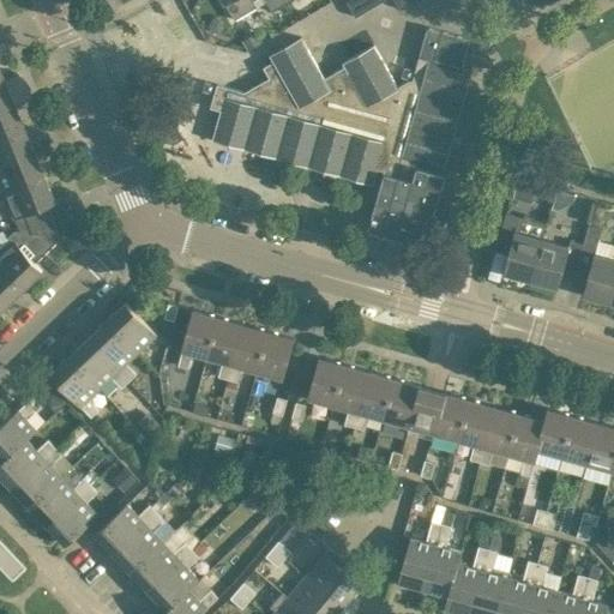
[(223,0),(226,2),(235,20),(258,7),(253,0),(265,0),(272,11),(288,2),(286,0),(223,0)]
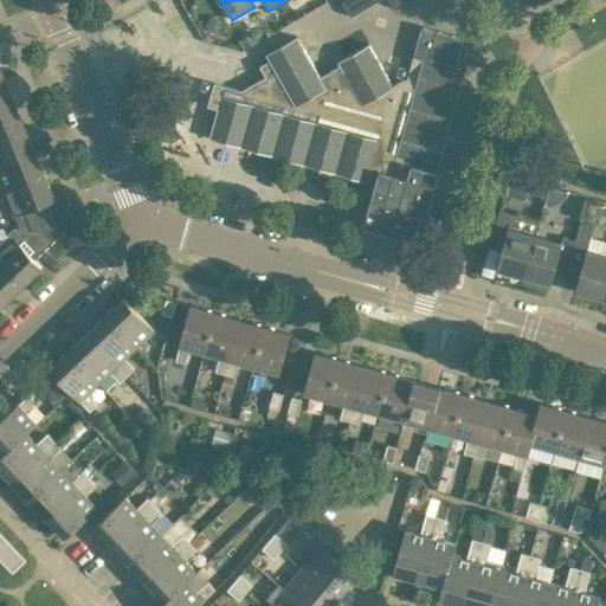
[(212,91),(208,105),(218,108),(210,137),(242,146),(363,180),(368,181),(373,166),(380,167),(363,225),(394,234),(408,238),(419,242),(439,172),(411,163),(412,158),(439,166),(466,69),(457,66),(464,38),(423,26),(414,55),(413,56),(411,69),(407,78),(405,78),(393,84),(369,44),(339,60),(340,64),(320,75),(298,36),(266,52),(270,59),(260,65),(266,76),(242,90),(214,82),(212,91)]
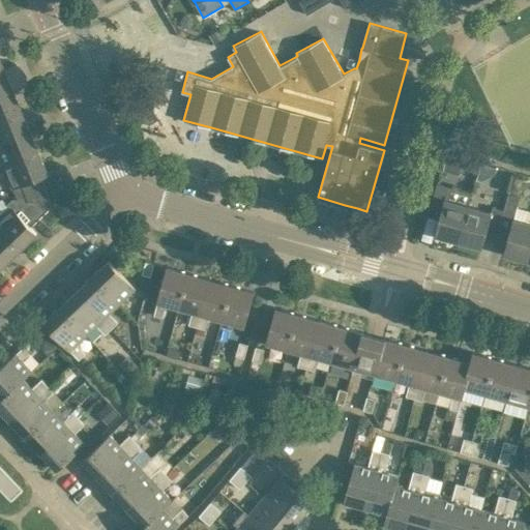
[(222,28),(211,34),(215,41),(226,34),(222,28)]
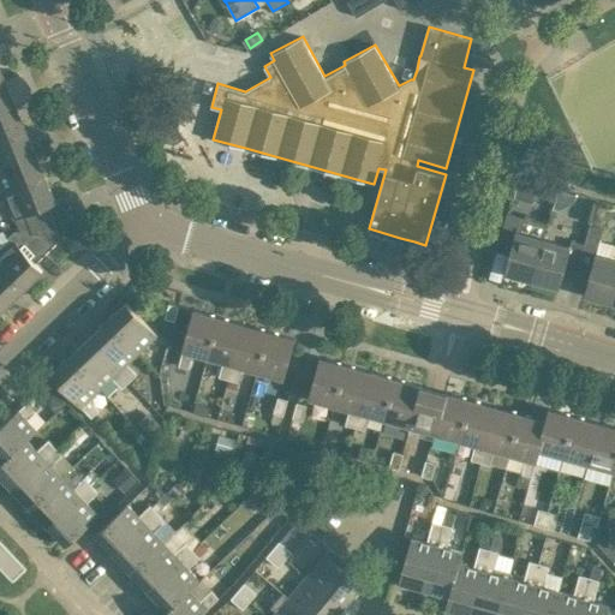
[(5,79),(0,81),(0,109),(16,103),(5,79)]
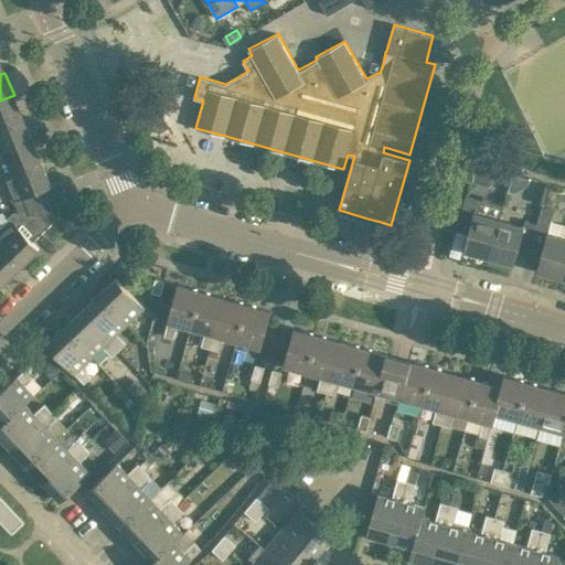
[(0,126),(23,117),(14,95),(0,100),(0,126)]
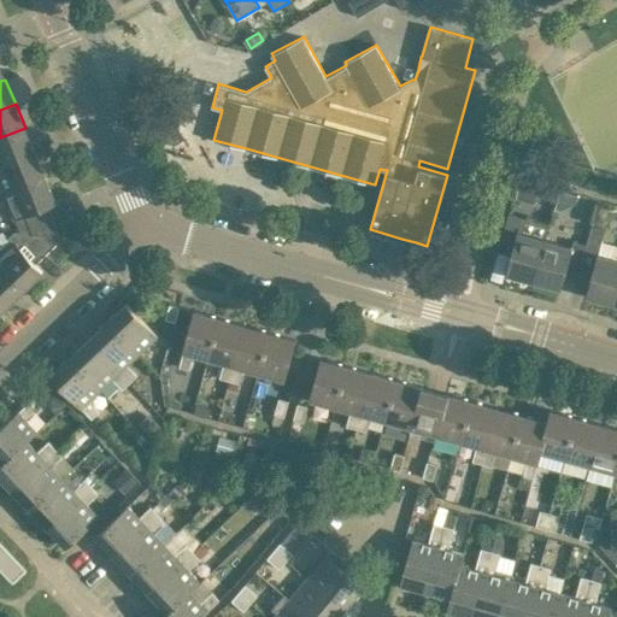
[(25,128),(0,137),(0,165),(35,152),(25,128)]
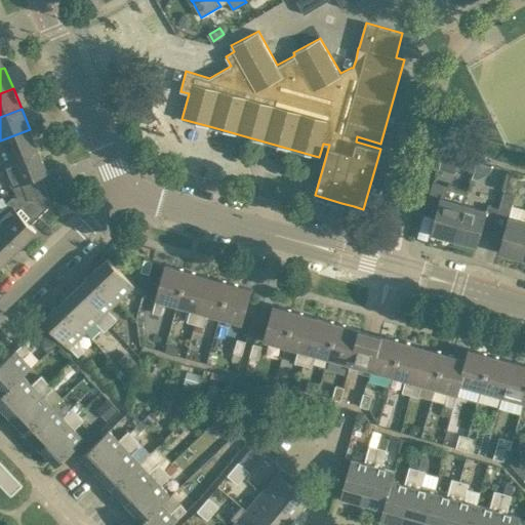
[(0,165),(4,164),(38,150),(30,129),(0,140),(0,165)]
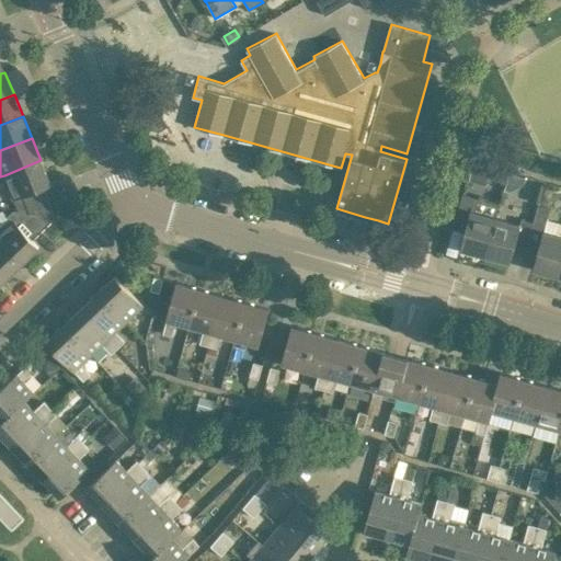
[(50,183),(41,160),(4,175),(19,209),(31,213),(54,218),(50,183)]
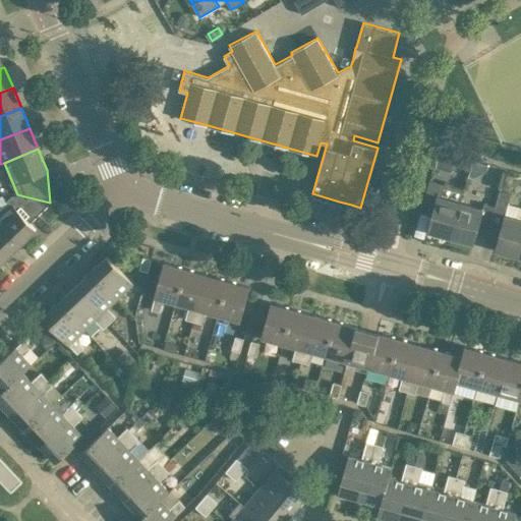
[(460,200),(463,189),(454,186),(455,184),(445,181),(445,183),(429,179),(427,187),(420,212),(431,215),(427,230),(450,237),(460,200)]
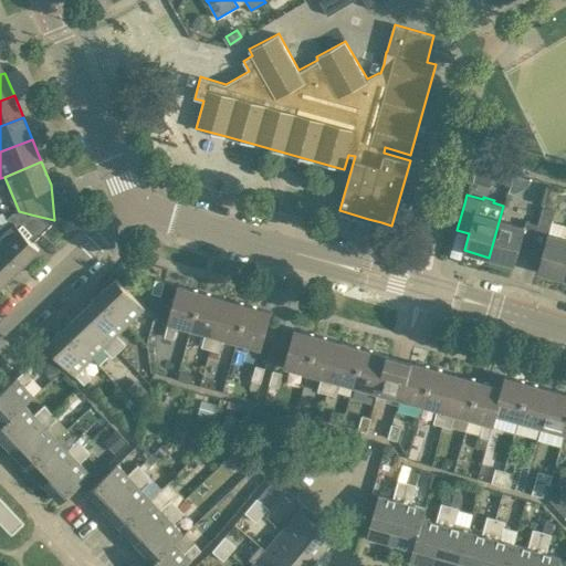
[(538,223),(526,220),(524,226),(500,219),(504,206),(503,206),(500,218),(489,258),(514,264),(520,248),(531,251),(538,223)]
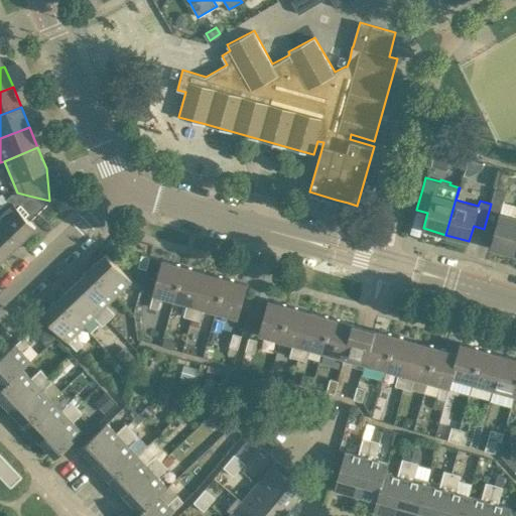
[(490,247),(513,253),(515,241),(515,216),(500,212),(502,207),(501,207),(506,191),(495,188),(491,204),(484,229),(494,232),(490,247)]
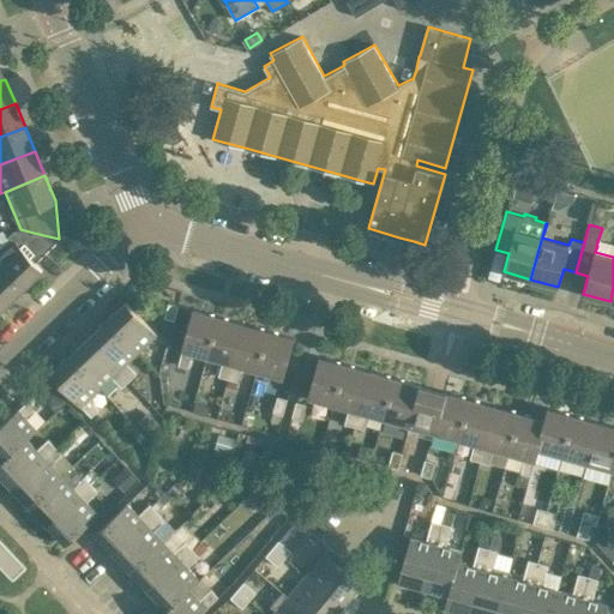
[(43,269),(36,262),(47,250),(59,239),(34,233),(20,229),(13,229),(8,234),(12,238),(0,248),(0,262),(24,287),(43,269)]
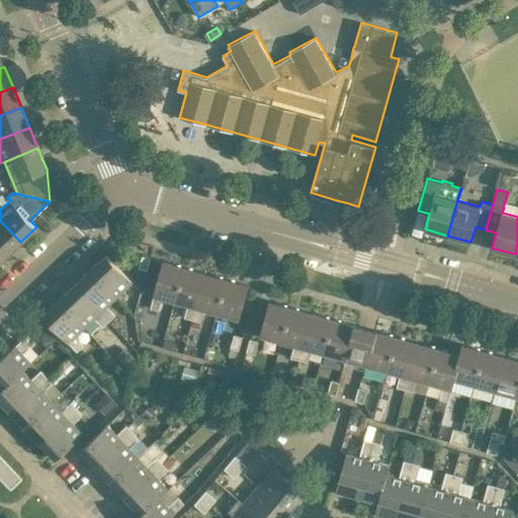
[(0,252),(4,257),(20,242),(0,221),(0,252)]
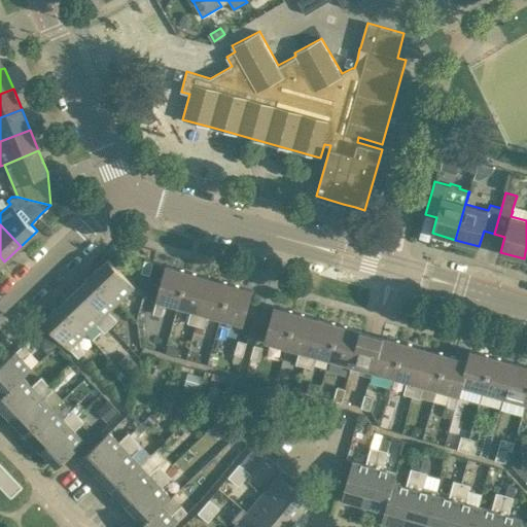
[(93,274),(118,301),(135,285),(109,258),(93,274)]
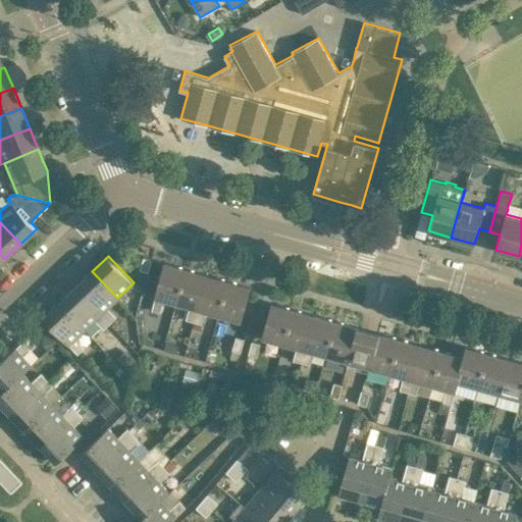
[(152,259),(144,257),(142,264),(141,269),(148,271),(152,259)]
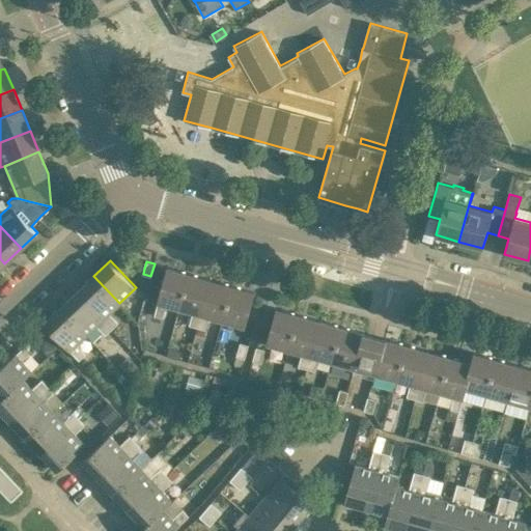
[(166,304),(179,307),(189,273),(167,267),(161,286),(157,301),(158,301),(155,314),(163,316),(166,304)]
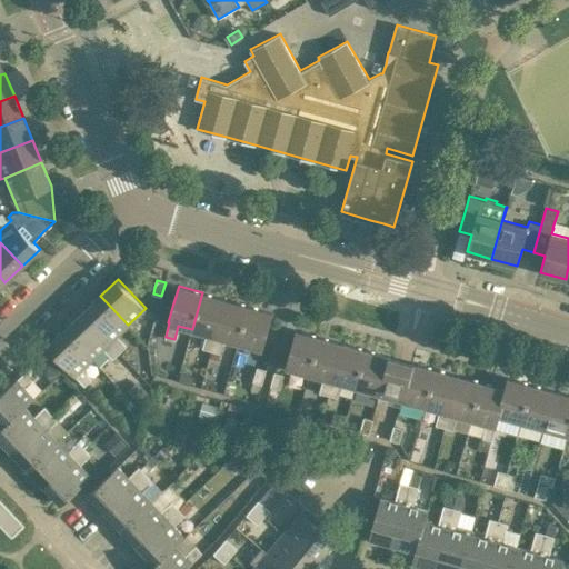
[(226,299),(202,292),(192,329),(207,333),(202,348),(211,350),(226,299)]
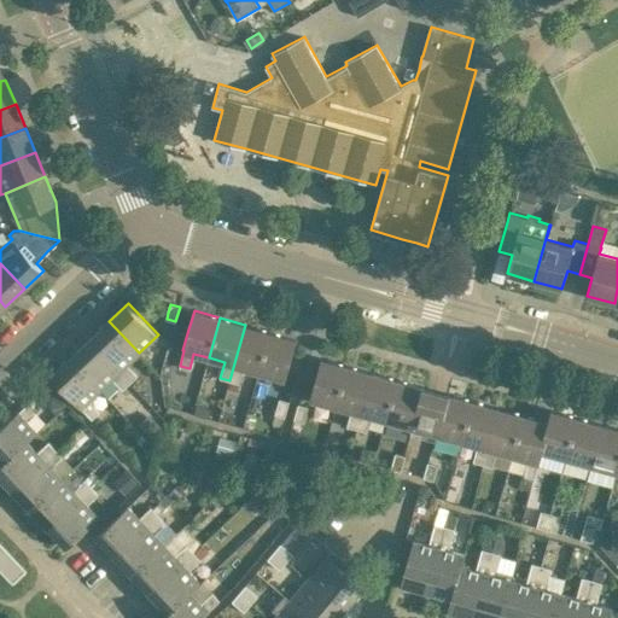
[(109,321),(89,339),(129,382),(136,374),(127,365),(139,353),(109,321)]
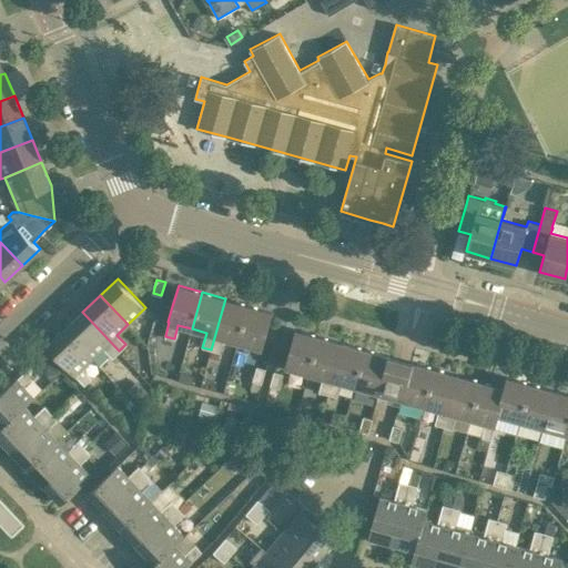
[(224,337),(237,342),(249,305),(225,298),(211,350),(220,352),(224,337)]
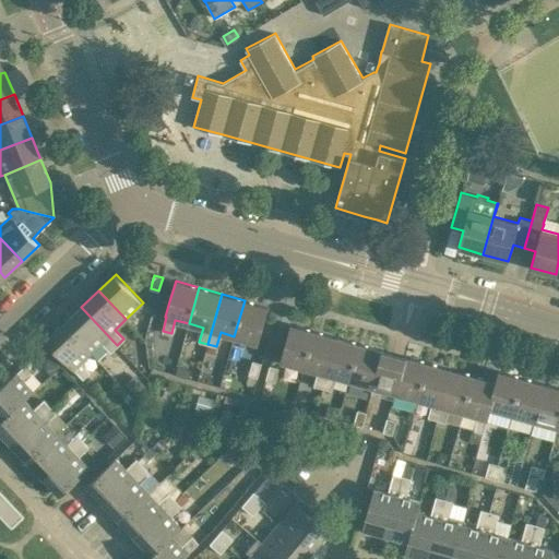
[(269,307),(245,300),(234,336),(258,343),(262,328),(269,307)]
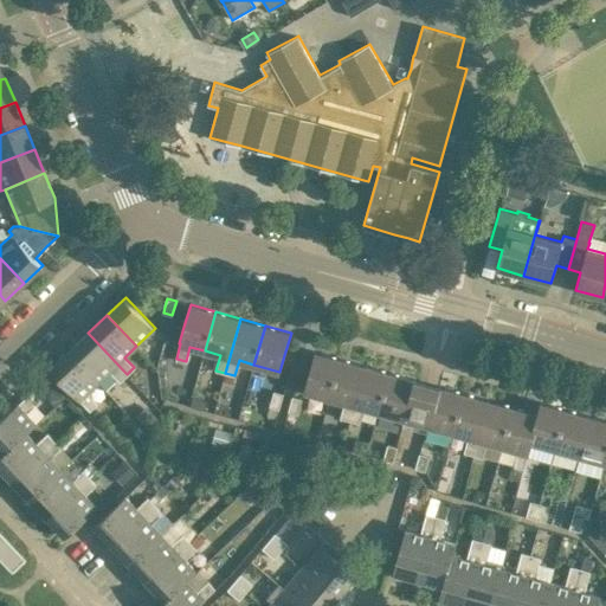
[(69,350),(98,381),(109,371),(120,381),(127,374),(88,333),(69,350)]
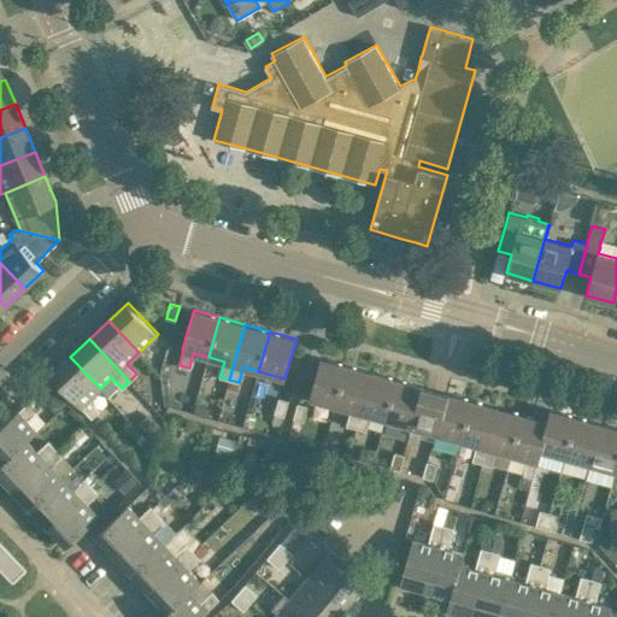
[(70,357),(51,375),(81,406),(92,417),(99,410),(88,399),(100,388),(70,357)]
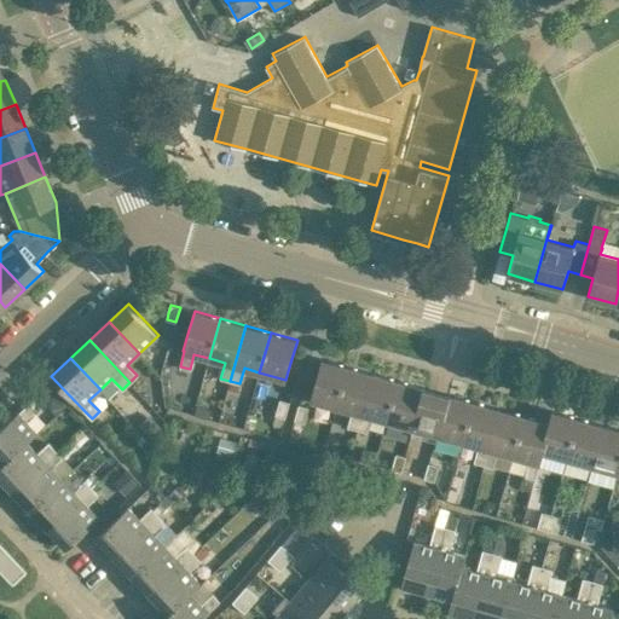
[(322,359),(316,382),(310,399),(336,406),(347,366),(322,359)]
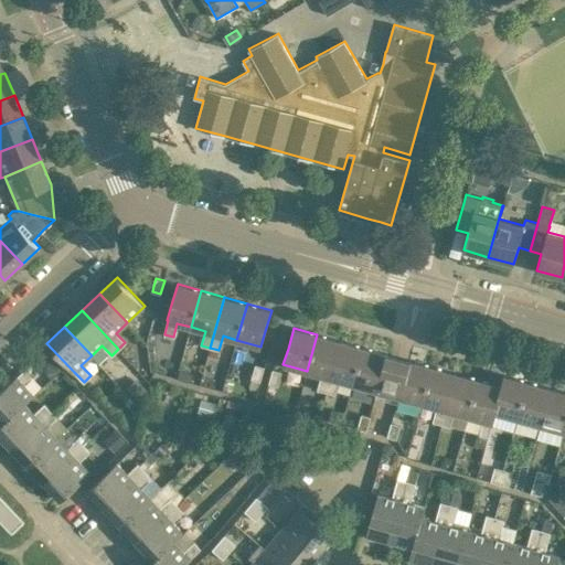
[(317,334),(307,371),(321,375),(317,388),(326,392),(340,341),(317,334)]
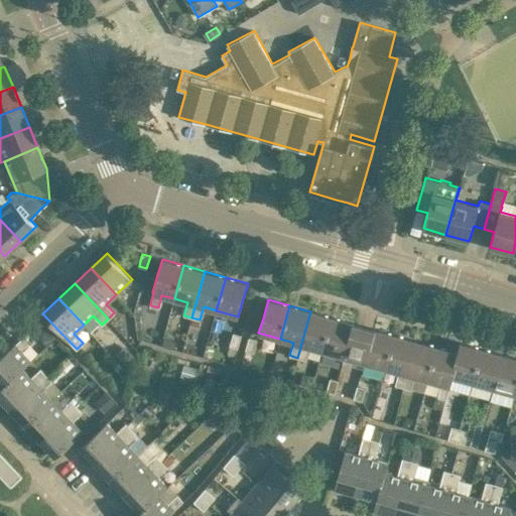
[(310,311),(297,358),(305,360),(309,347),(323,351),(332,317),(310,311)]
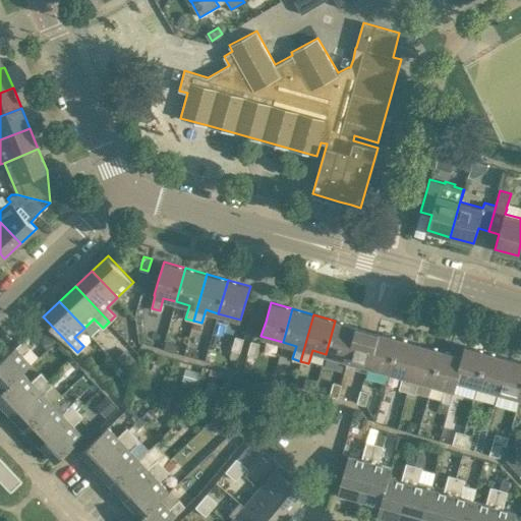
[(348,360),(357,327),(335,321),(326,354),(348,360)]
